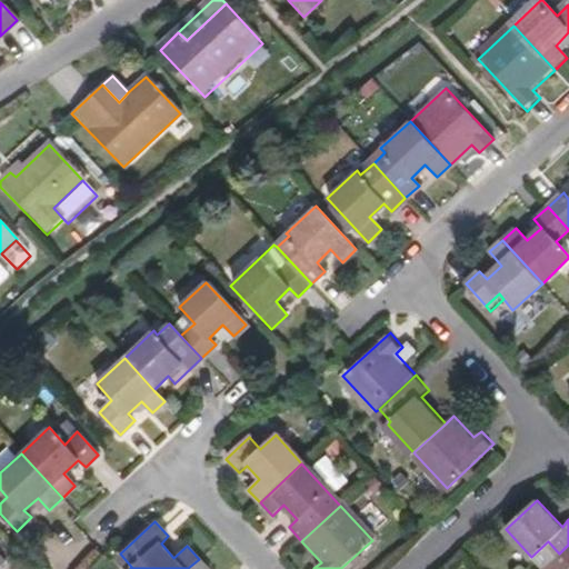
[(542,568),(568,568),(568,545),(559,553),(542,568)]
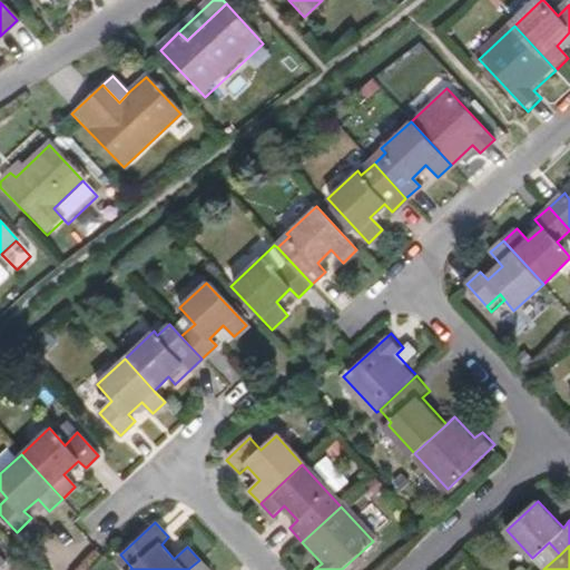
[(208,569),(199,560),(188,569),(208,569)]
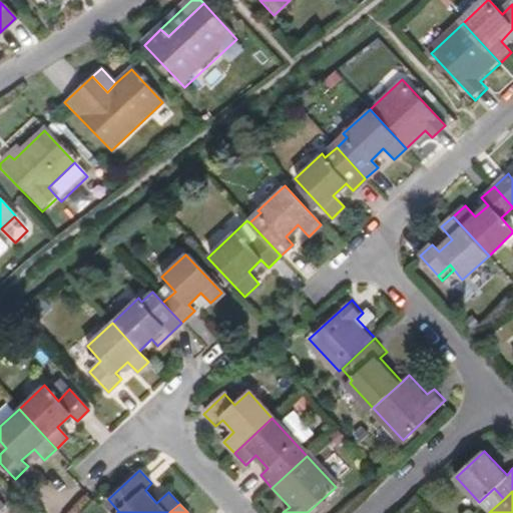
All buildings are outlined.
